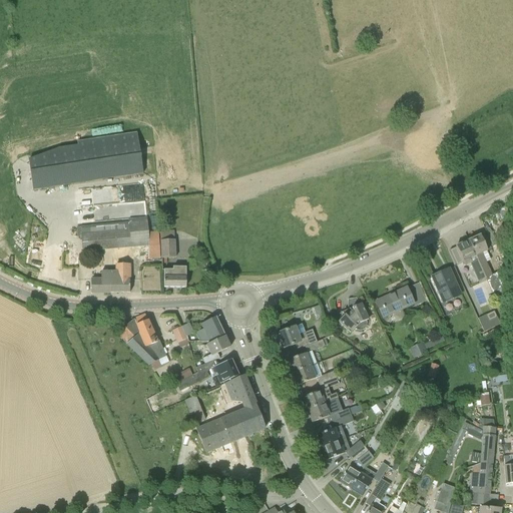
[(77,143),(78,146),(58,149),(29,160),(33,190),(143,173),(136,134),(77,143)]
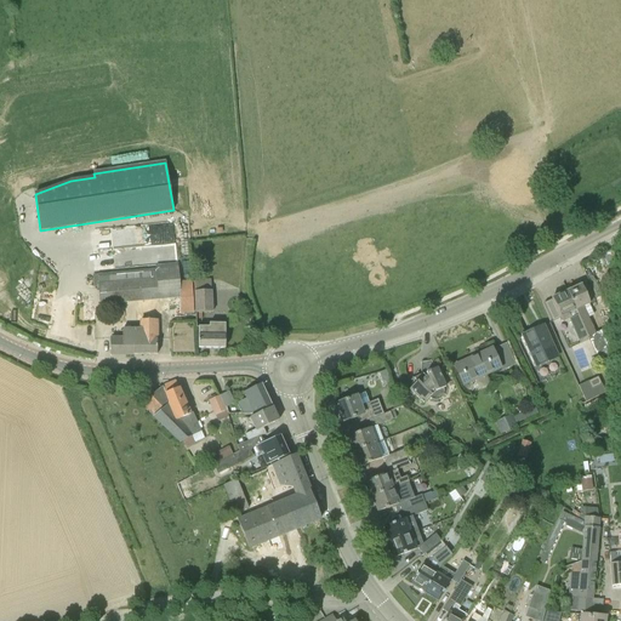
[(157,279),(98,284),(101,306),(126,303),(157,301),(158,300),(157,279)]
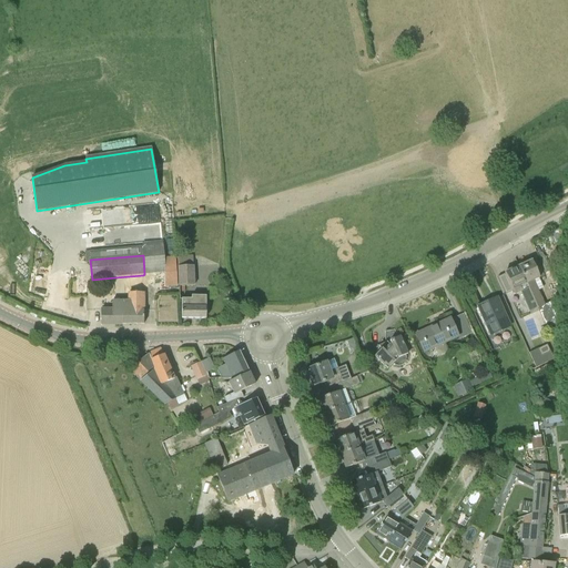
[(195,286),(194,266),(194,256),(178,256),(178,266),(179,286),(195,286)]
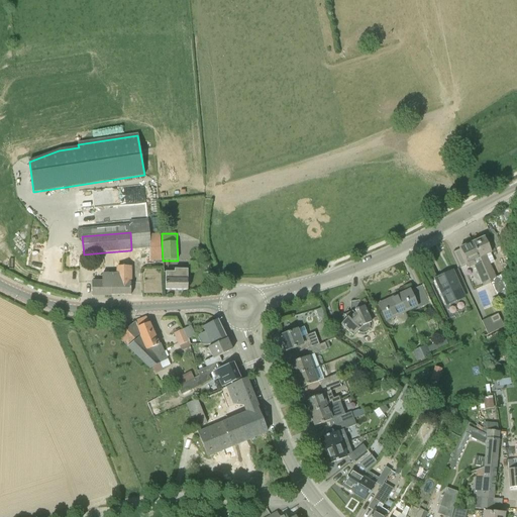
[(490,253),(491,252),(484,237),(472,242),(485,272),(491,283),(501,305),(506,303),(503,296),(513,292),(514,269),(501,275),(496,277),(490,264),(494,263),(490,253)]
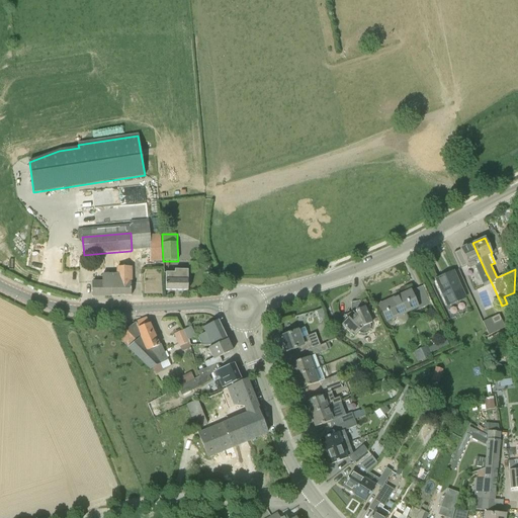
[(484,286),(492,283),(486,272),(472,243),(460,249),(460,250),(453,253),(460,268),(472,263),(484,286)]
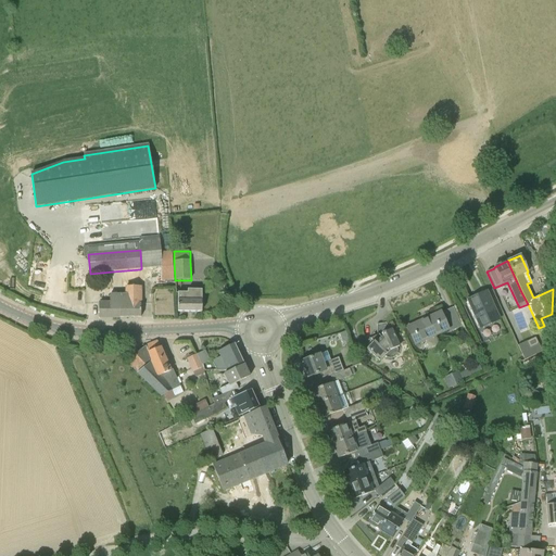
[(554,264),(553,264),(545,264),(545,277),(553,277),(554,277),(554,264)]
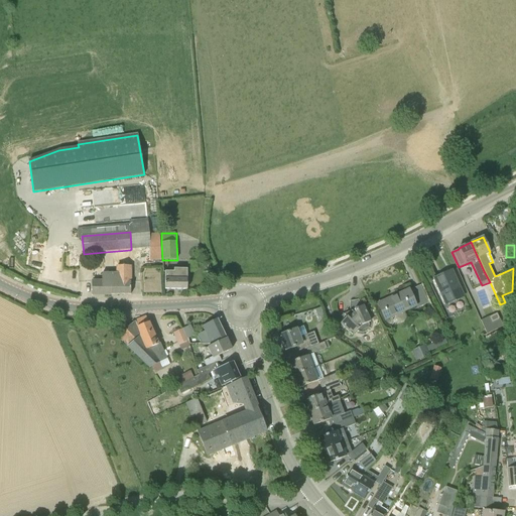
[(102,280),(91,280),(91,270),(76,270),(76,286),(91,286),(91,294),(129,294),(129,265),(129,253),(116,253),(116,265),(116,273),(108,273),(108,280),(102,280)]
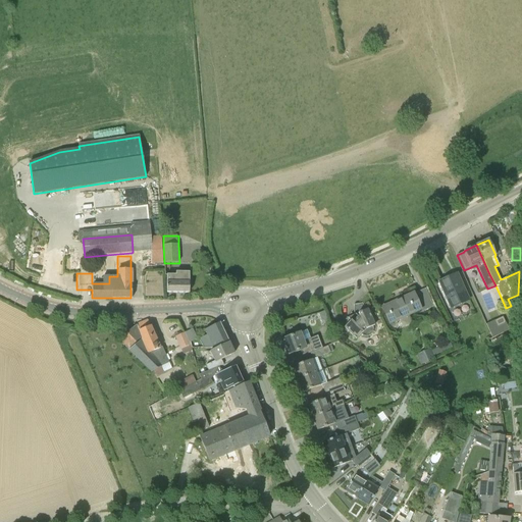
[(166,274),(166,275),(166,292),(189,292),(189,272),(175,272),(175,275),(166,274)]
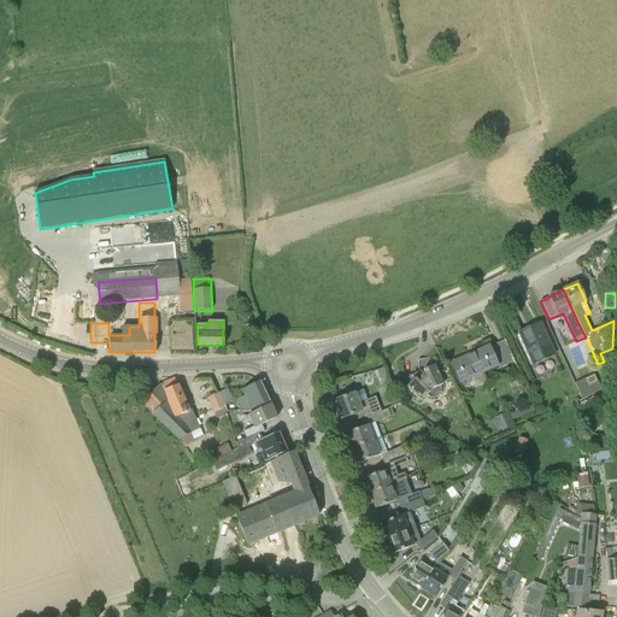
[(554,354),(545,334),(540,323),(518,334),(533,365),(535,364),(554,354)]
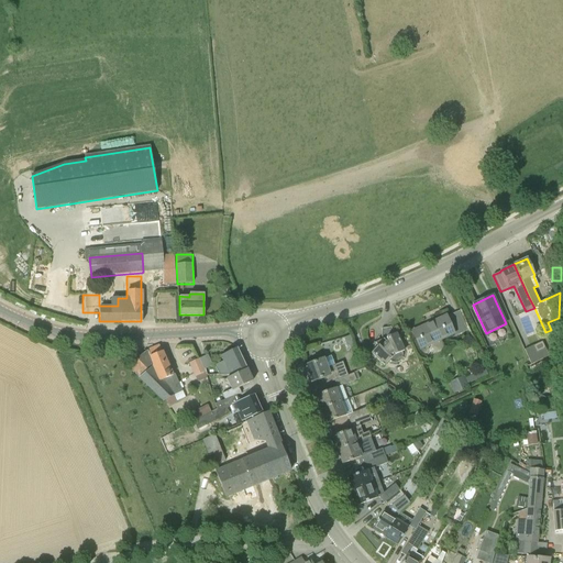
[(454,334),(451,327),(446,317),(412,332),(417,342),(421,350),(454,334)]
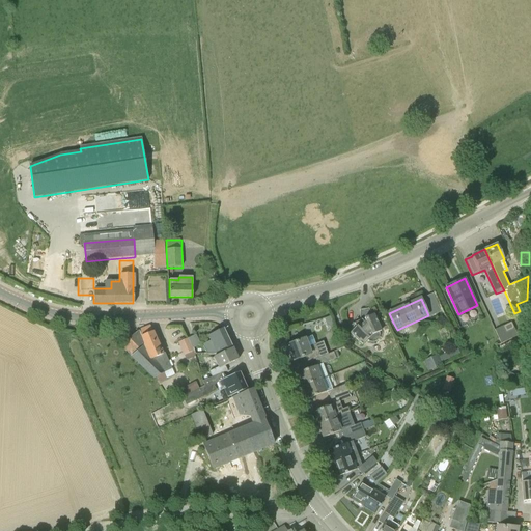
[(381,331),(378,324),(373,314),(364,318),(365,322),(359,328),(357,327),(351,333),(362,345),(367,340),(368,341),(370,342),(372,342),(374,342),(376,341),(378,340),(379,338),(380,337),(380,334),(380,333),(379,332),(381,331)]
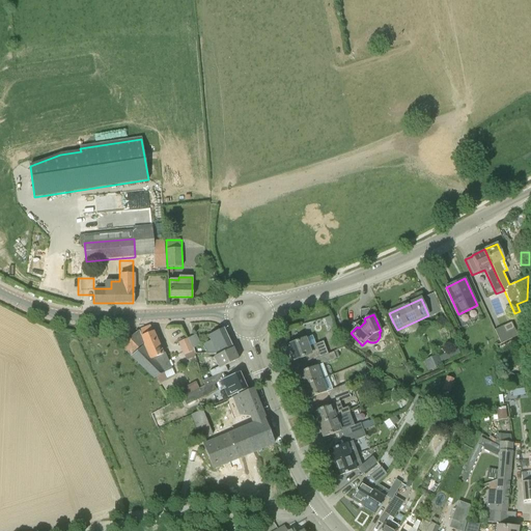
[(159,364),(164,372),(171,369),(165,353),(163,354),(157,340),(150,326),(139,330),(139,331),(144,345),(143,345),(150,360),(152,358),(159,364)]
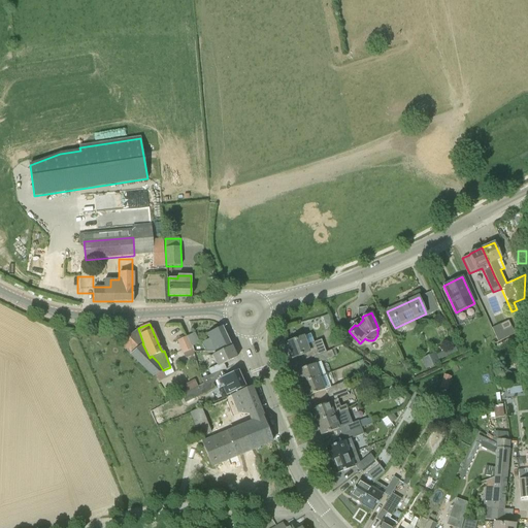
[(512,327),(503,331),(500,324),(492,328),(498,341),(515,333),(512,327)]
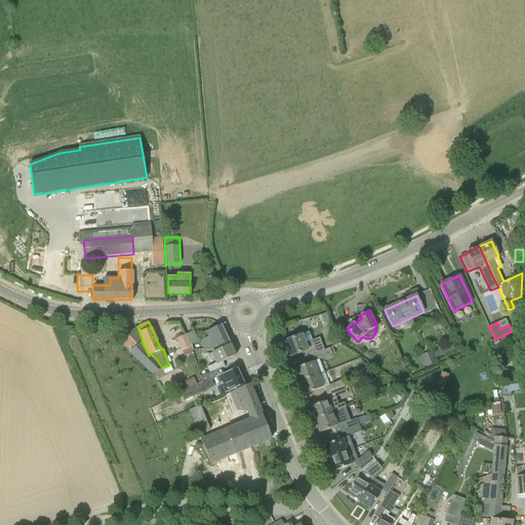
[(231,345),(227,336),(220,325),(206,332),(208,336),(200,340),(204,350),(214,350),(215,352),(230,345),(231,345)]
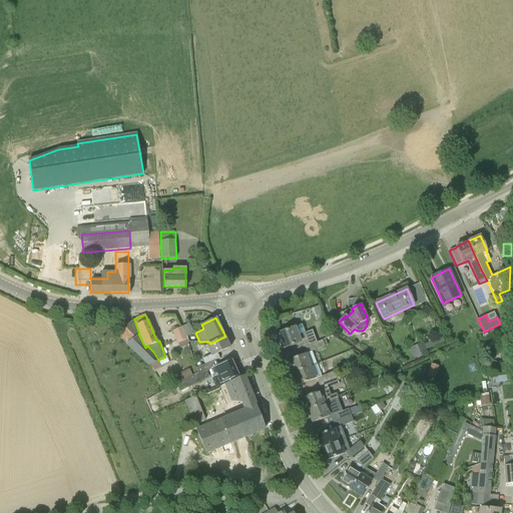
[(138,334),(139,334),(134,320),(118,333),(125,341),(128,344),(127,345),(148,365),(151,364),(158,361),(158,360),(153,352),(147,346),(145,348),(138,334)]
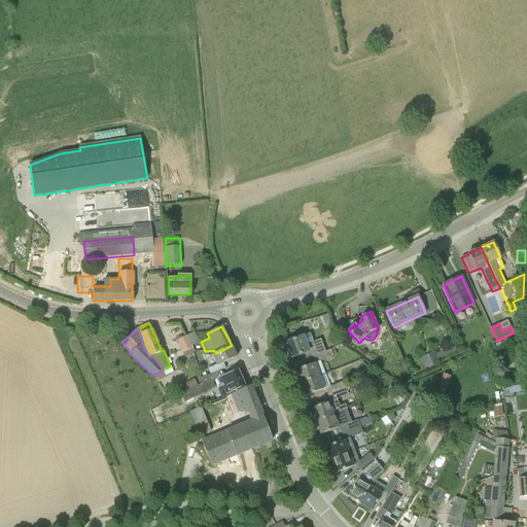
[(199,342),(198,338),(195,332),(186,337),(190,347),(199,342)]
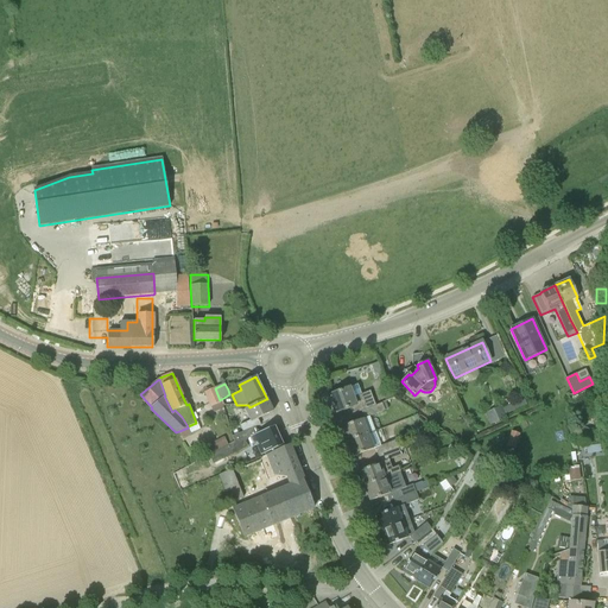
[(361,394),(358,385),(349,387),(329,396),(336,413),(359,405),(361,412),(375,406),(369,391),(361,394)]
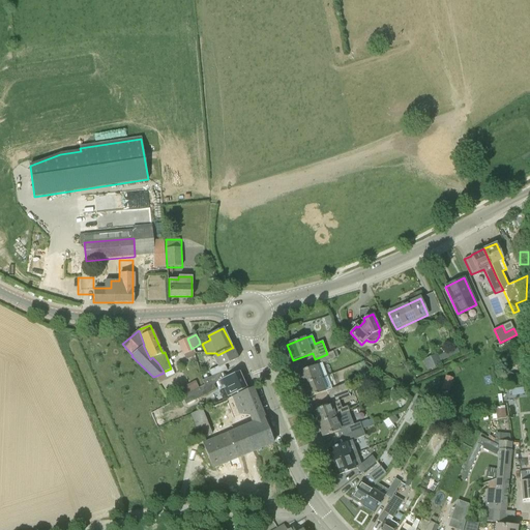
[(192,360),(196,358),(192,349),(187,339),(178,343),(182,352),(186,360),(190,358),(192,360)]
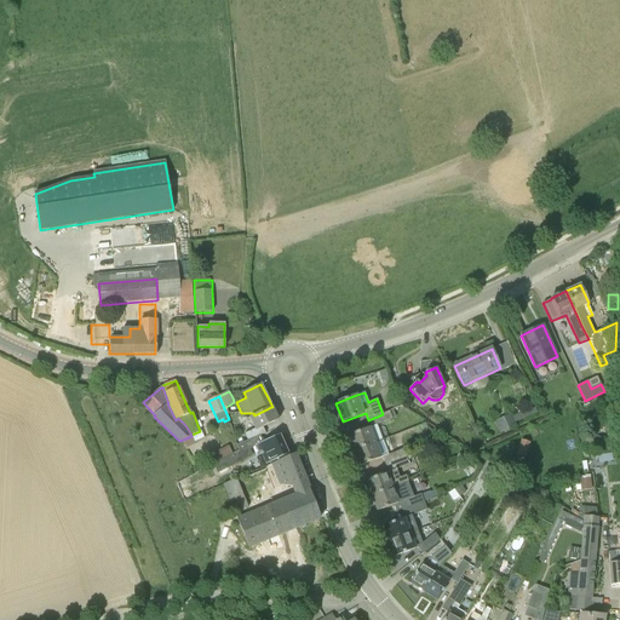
[(538,413),(534,406),(512,417),(515,423),(538,413)]
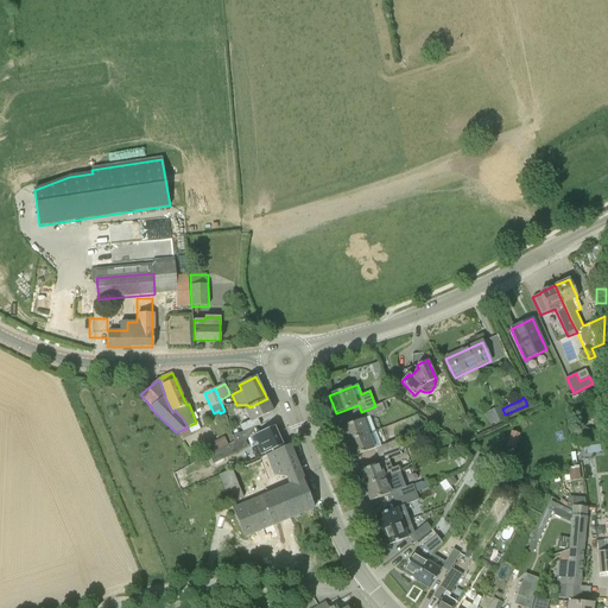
[(258,419),(273,412),(266,399),(249,407),(245,410),(249,420),(240,425),(242,432),(254,428),(260,425),(258,419)]
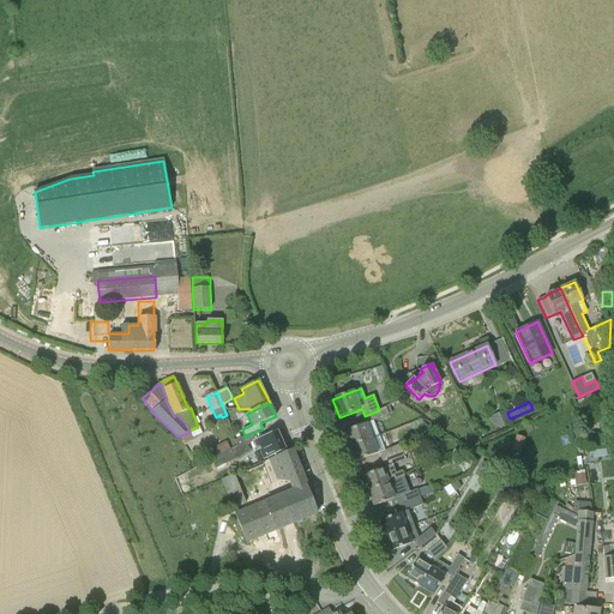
[(367,423),(371,422),(384,417),(389,415),(385,408),(379,410),(365,416),(367,423)]
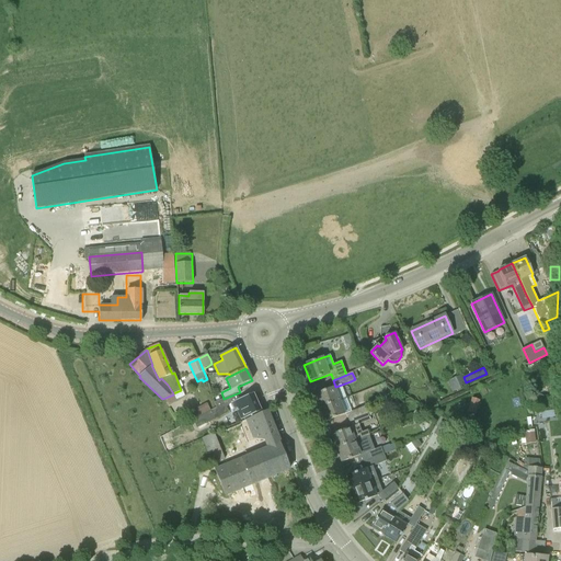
[(462,374),(447,381),(451,391),(467,385),(466,382),(464,377),(462,374)]
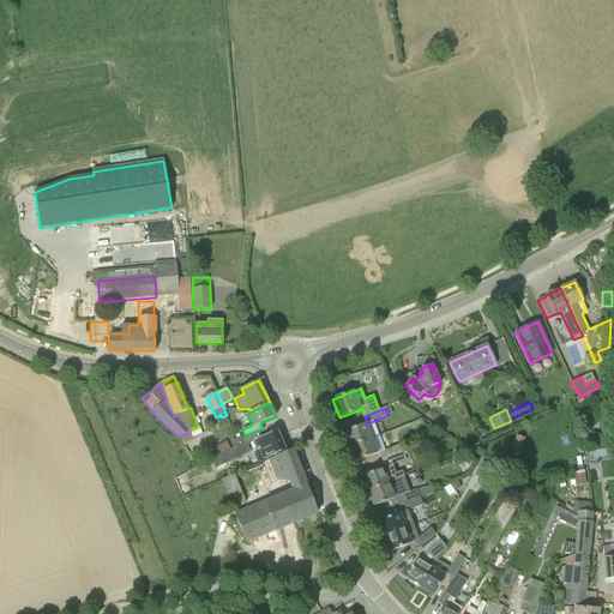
[(351,446),(377,435),(371,422),(367,423),(345,432),(351,446)]
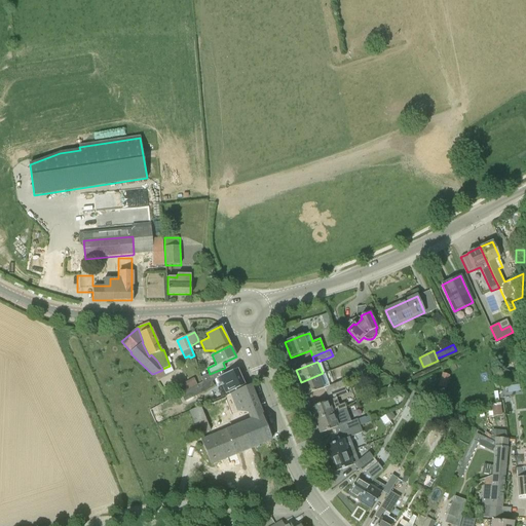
[(245,385),(237,369),(223,376),(220,370),(210,374),(200,378),(203,383),(214,385),(212,382),(215,380),(218,387),(222,385),(226,395),(235,390),(245,385)]
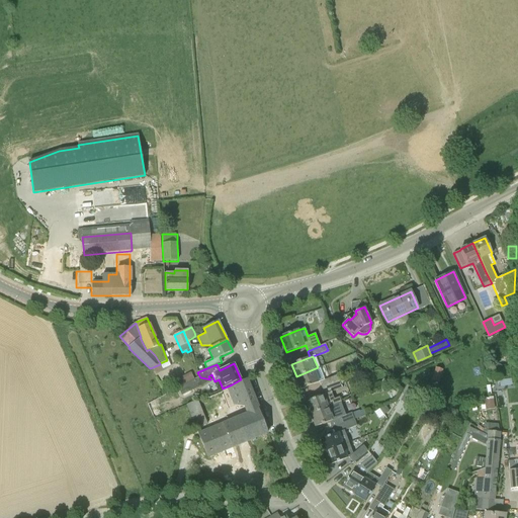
[(152,368),(155,373),(163,369),(160,364),(153,367),(152,368)]
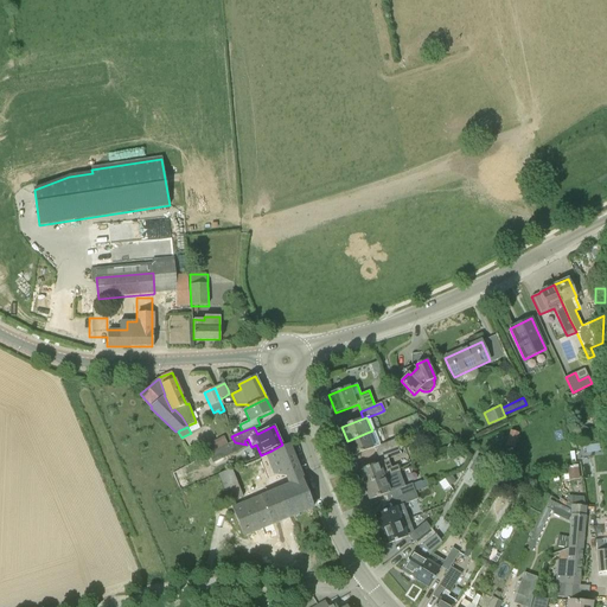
[(375,448),(379,446),(372,430),(347,441),(352,457),(375,448)]
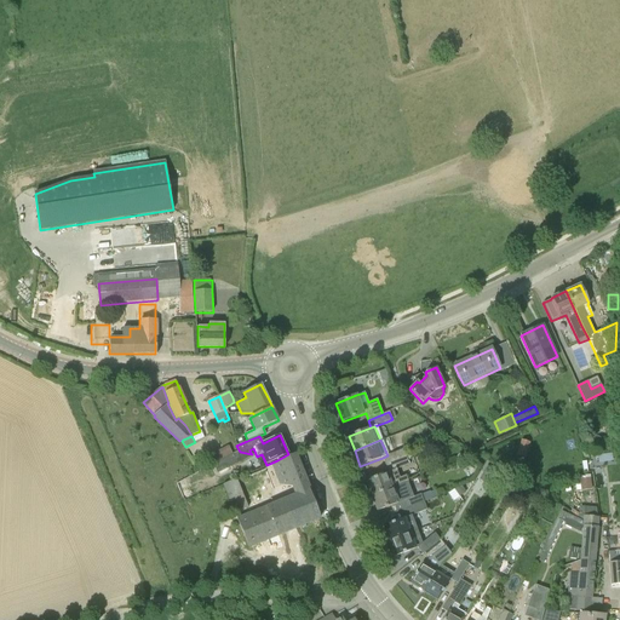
[(529,443),(522,441),(517,454),(526,457),(529,443)]
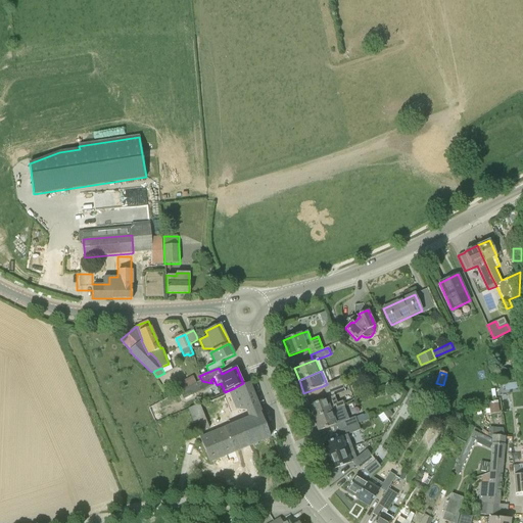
[(325,392),(343,385),(340,379),(327,384),(323,386),(325,392)]
